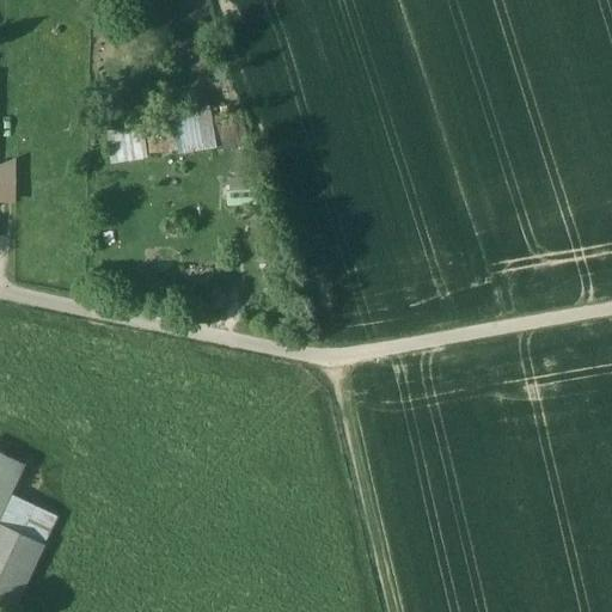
[(183,148),(215,146),(213,109),(181,111),(183,148)]
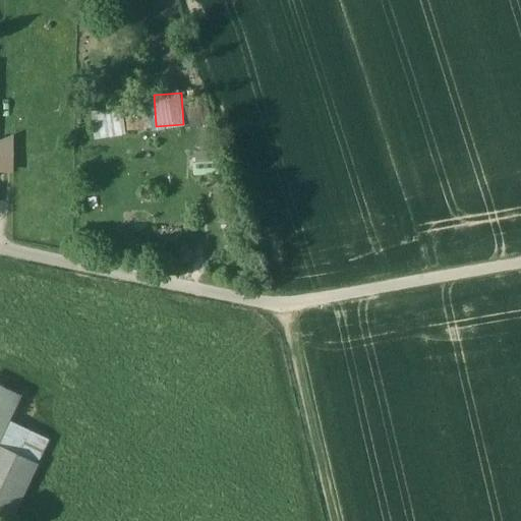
[(126,133),(124,106),(95,109),(98,136),(126,133)]
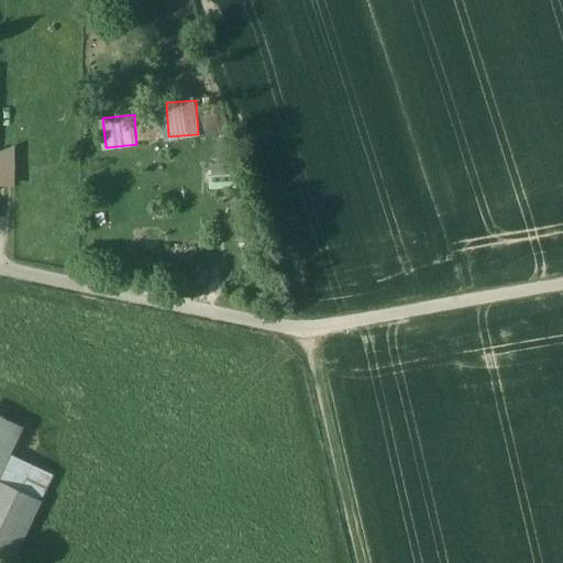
[(0,184),(17,184),(15,147),(0,147),(0,184)]
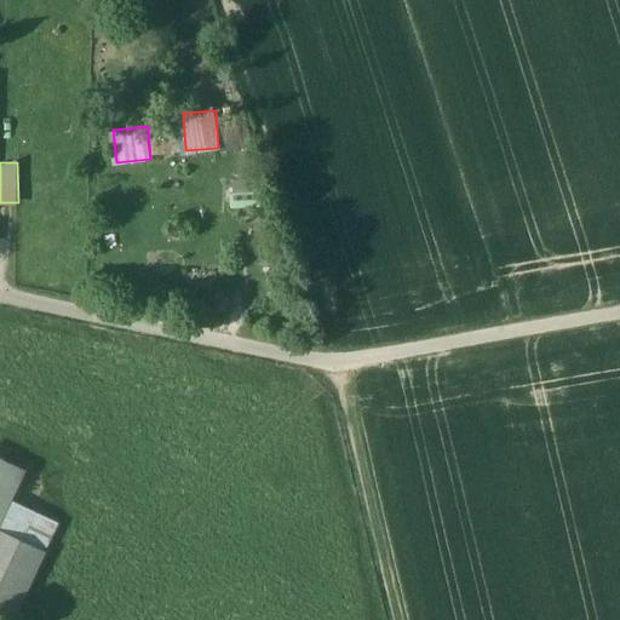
[(0,461),(0,522),(23,474),(0,461)]
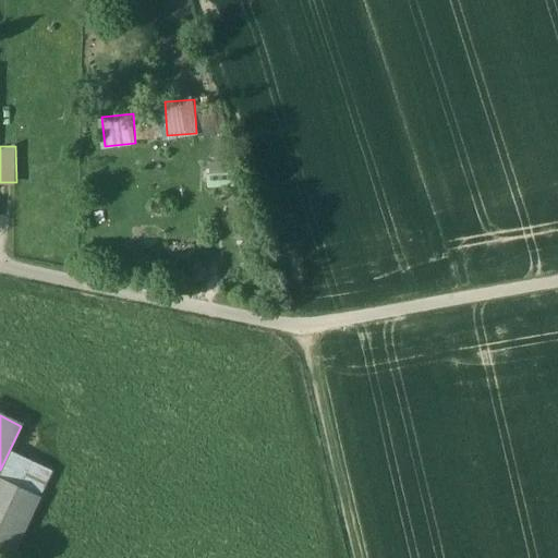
[(0,554),(8,557),(10,557),(38,498),(0,480),(0,554)]
